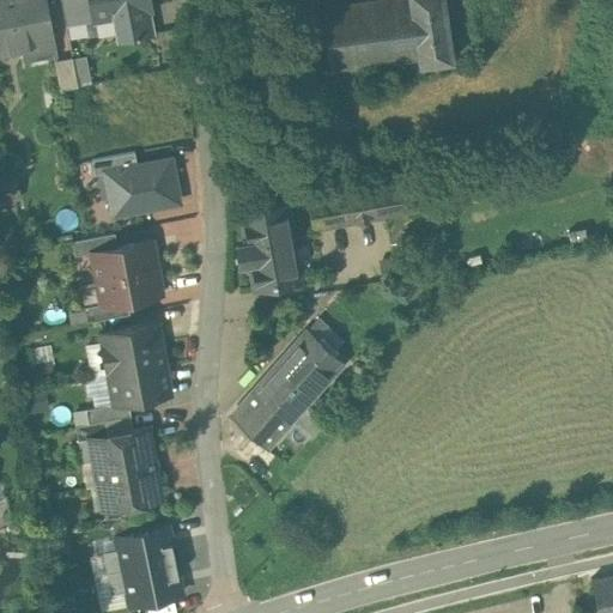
[(46,0),(0,0),(0,50),(54,41),(46,0)]
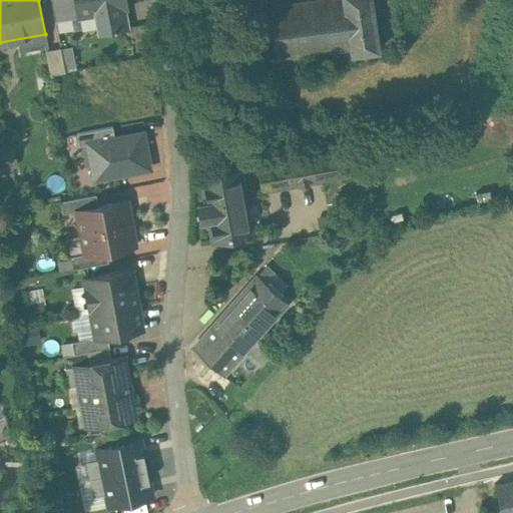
[(123,0),(75,0),(78,16),(101,11),(105,30),(113,28),(113,30),(115,29),(115,28),(126,26),(123,12),(122,7),(125,7),(123,0)]
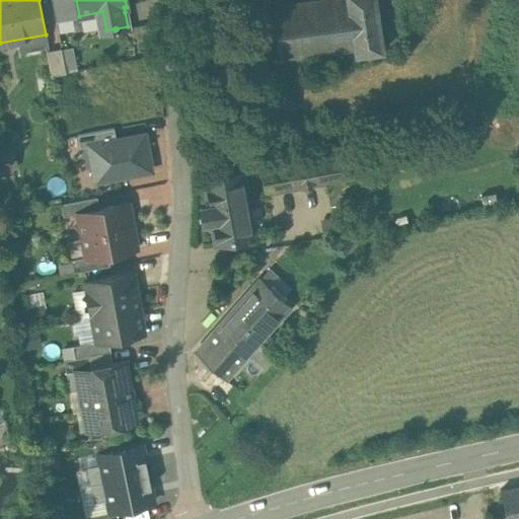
[(305,0),(272,5),(279,58),(355,48),(356,51),(380,48),(374,0),(305,0)]
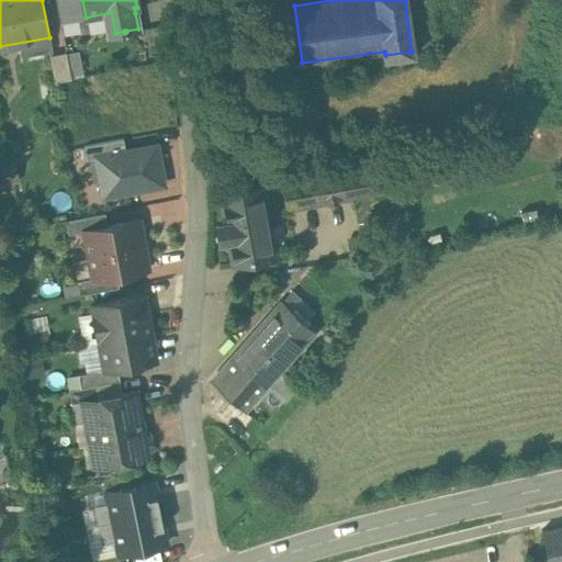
[(65,52),(49,54),(55,80),(70,77),(65,52)]
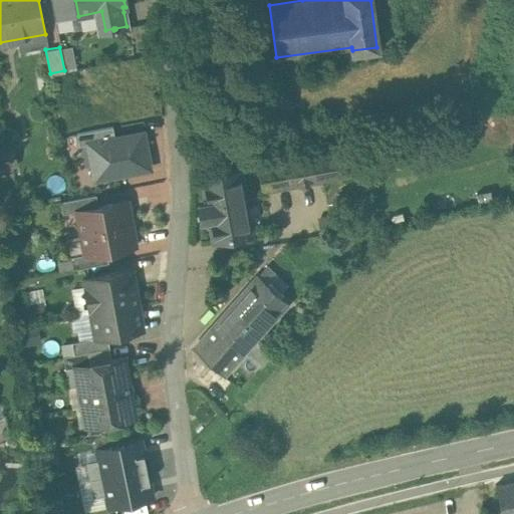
[(88,142),(95,178),(151,169),(145,132),(88,142)]
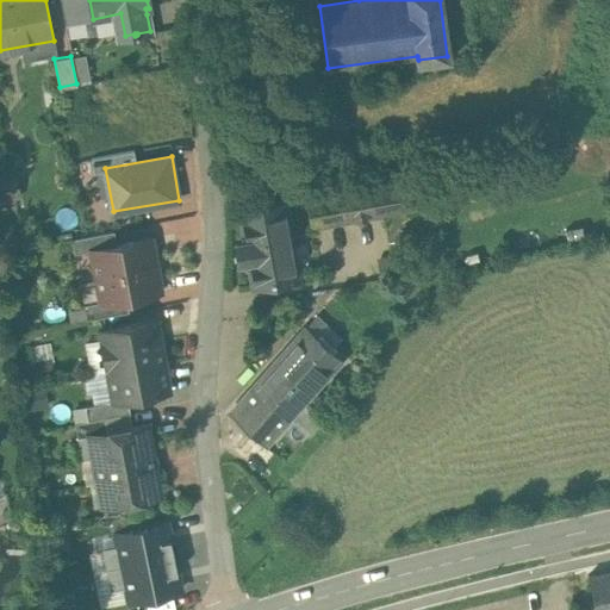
[(398,180),(307,198),(312,226),(404,209),(398,180)]
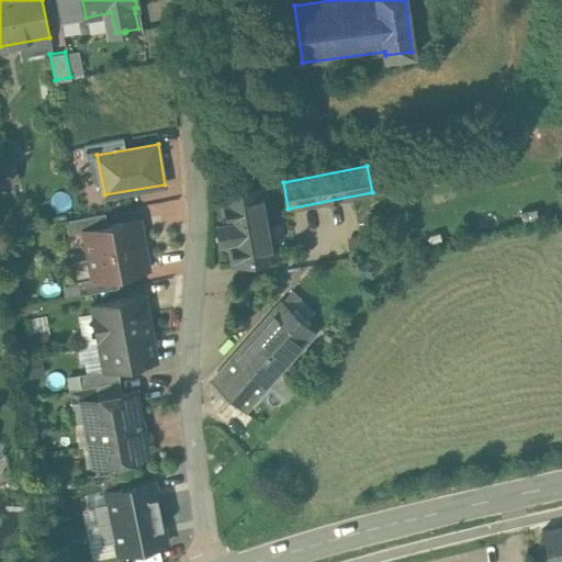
[(258,187),(222,193),(235,261),(271,255),(258,187)]
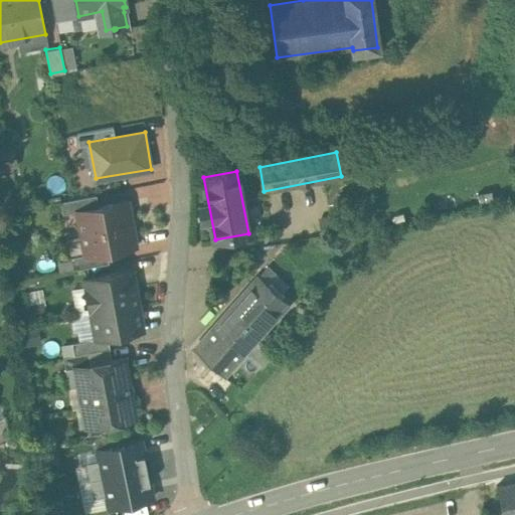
[(96,194),(60,201),(62,214),(75,211),(75,210),(98,206),(96,194)]
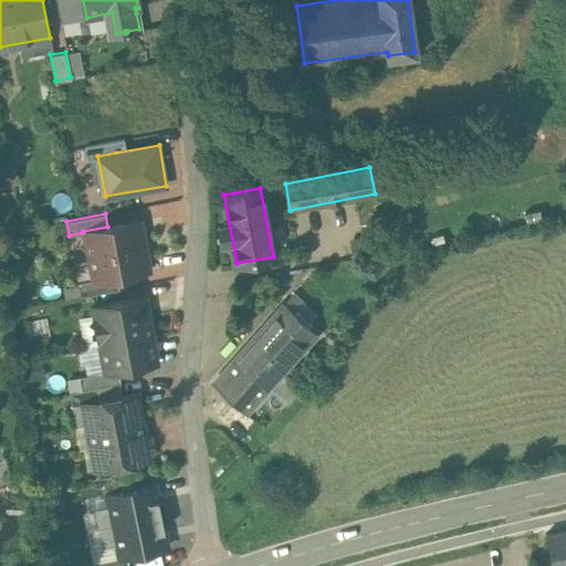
[(107,227),(83,231),(83,232),(87,255),(144,244),(139,220),(107,227)]
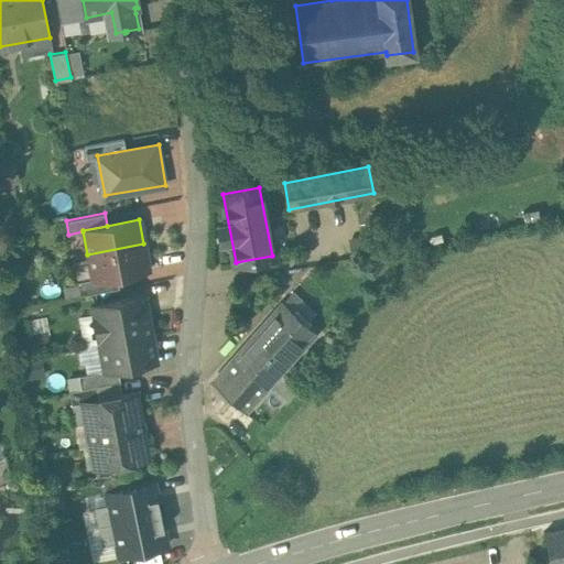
[(143,243),(87,255),(91,278),(91,279),(116,274),(148,268),(143,243)]
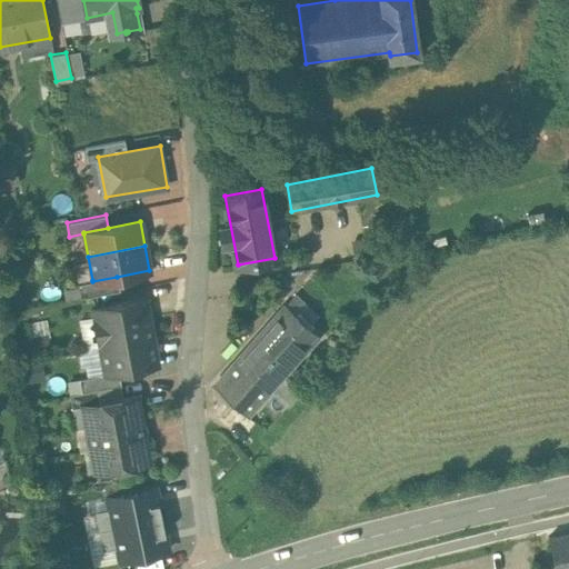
[(117,277),(92,281),(92,280),(78,283),(80,298),(119,290),(117,277)]
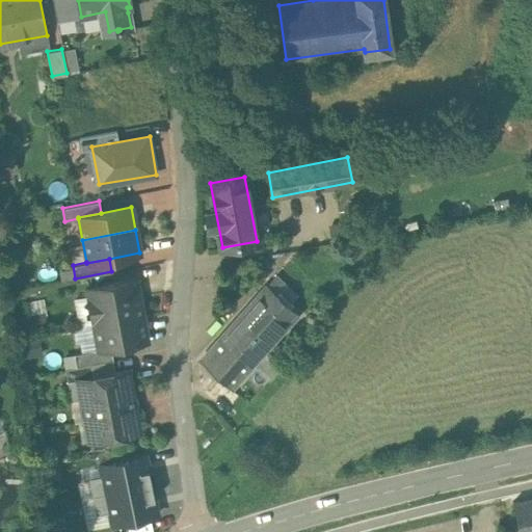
[(297,295),(275,274),(266,285),(288,306),(297,295)]
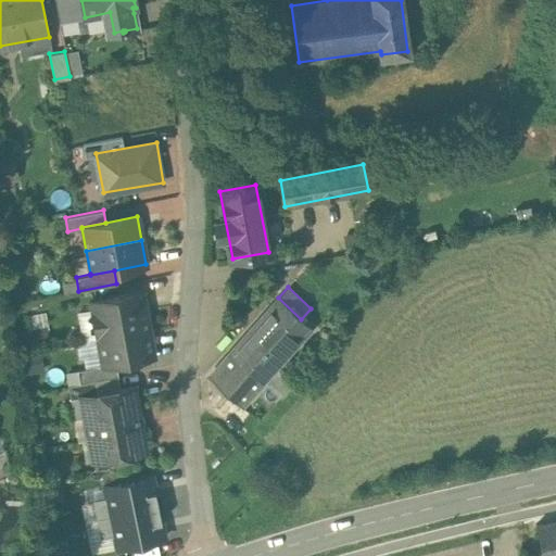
[(141,292),(90,301),(98,340),(149,330),(141,292)]
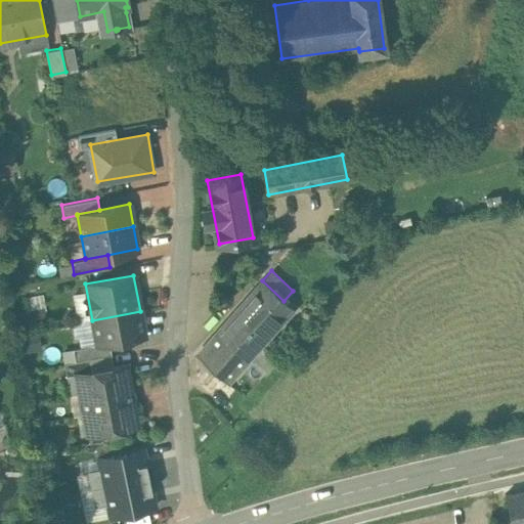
[(262,280),(230,316),(261,344),(293,308),(284,301),(262,280)]
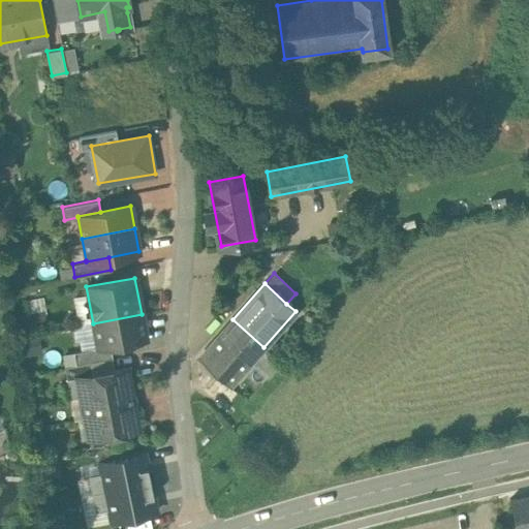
[(142,314),(93,323),(97,347),(110,345),(147,339),(142,314)]
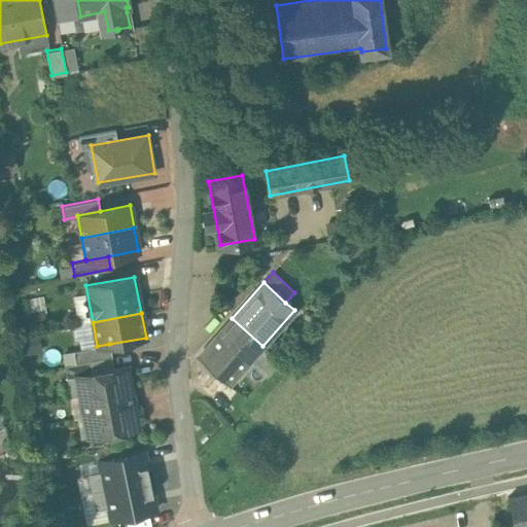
[(262,346),(232,318),(198,357),(227,385),(262,346)]
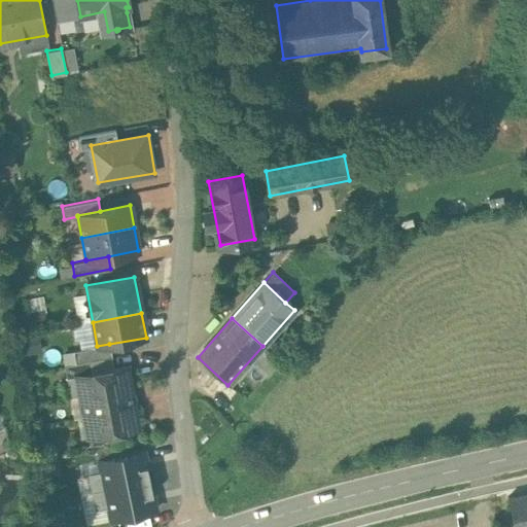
[(97,346),(73,350),(75,363),(91,360),(111,356),(109,344),(97,346)]
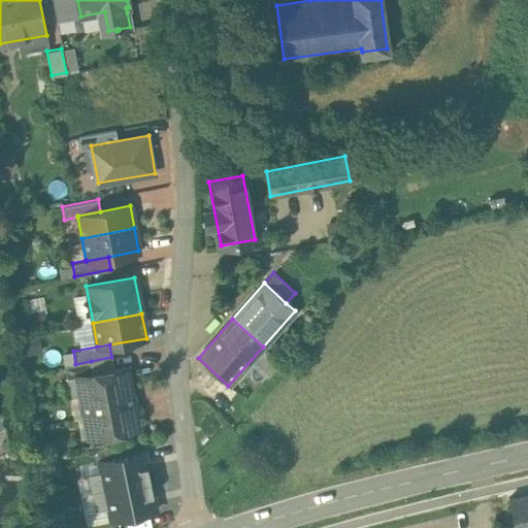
[(75,364),(64,366),(66,378),(76,376),(93,372),(91,361),(75,364)]
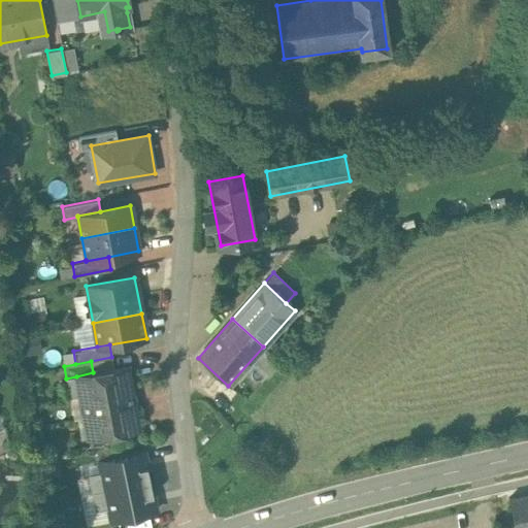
[(93,372),(76,376),(88,436),(138,427),(127,366),(93,372)]
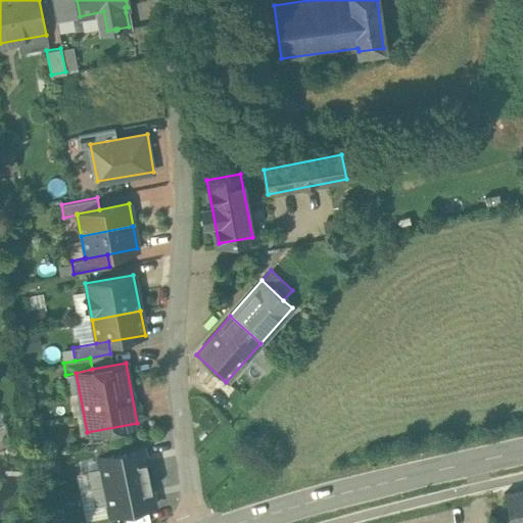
[(142,447),(98,457),(100,468),(89,470),(92,488),(148,476),(142,447)]
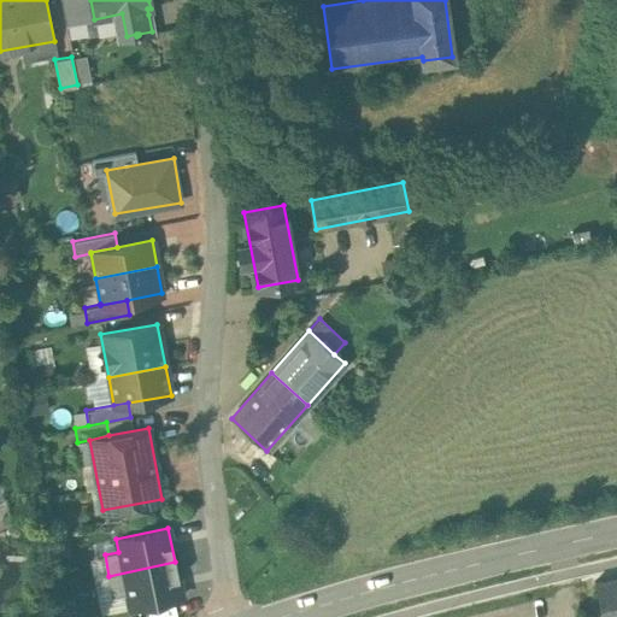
[(175,562),(109,576),(113,597),(127,594),(130,606),(182,595),(175,562)]
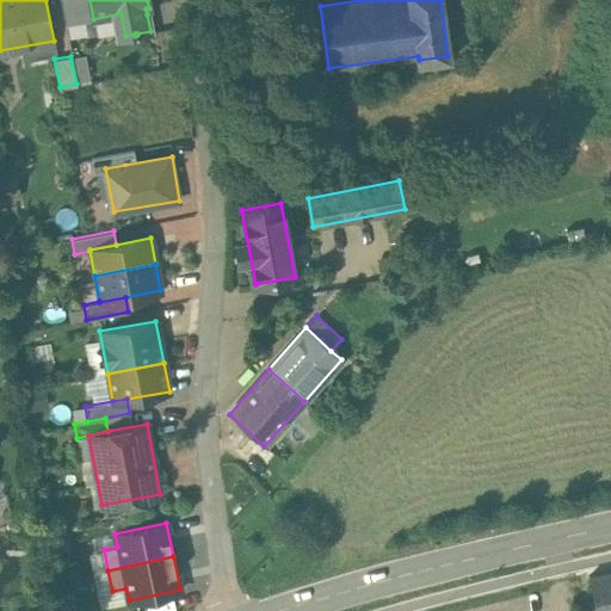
[(610,610),(610,572),(588,576),(596,610),(610,610)]
